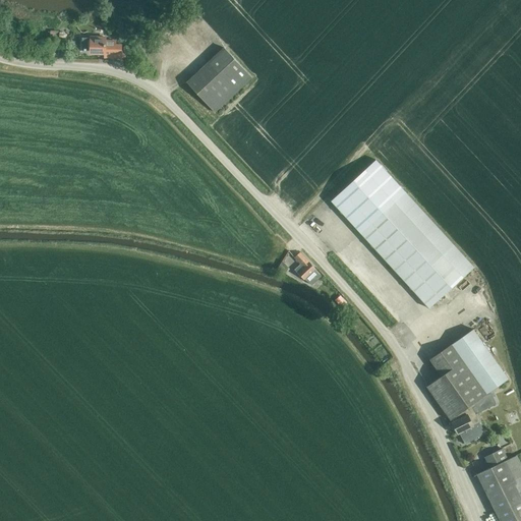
[(104,54),(104,57),(125,58),(125,51),(120,51),(120,49),(118,49),(118,45),(115,45),(115,42),(105,41),(105,38),(91,38),(91,39),(82,39),(82,49),(84,49),(83,51),(87,51),(87,49),(91,50),(97,50),(97,54),(104,54)]
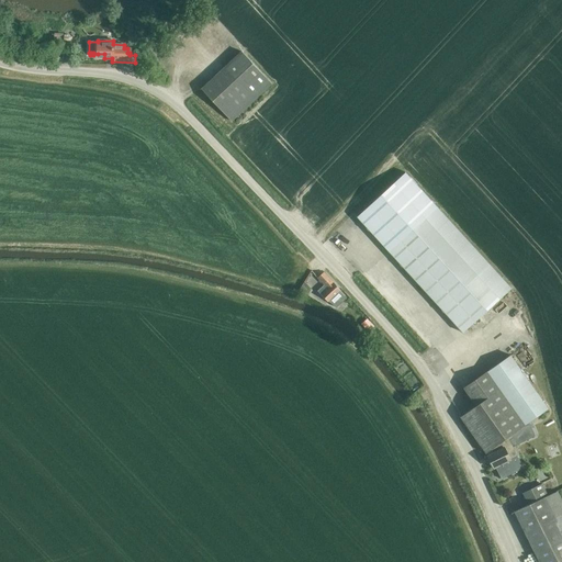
[(232,121),(272,83),(242,51),(201,89),(232,121)]
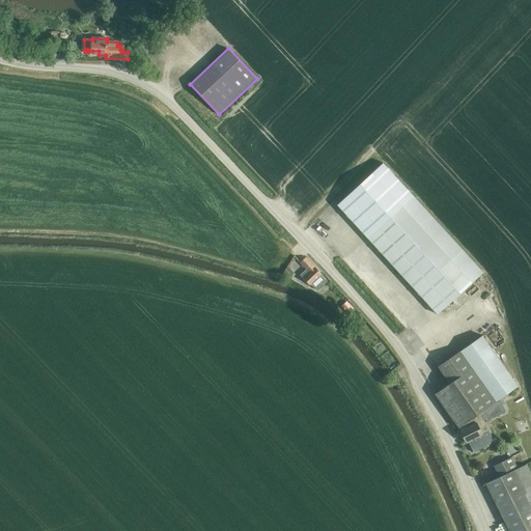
[(483,273),(413,196),(383,163),(336,204),(437,314),(483,273)]
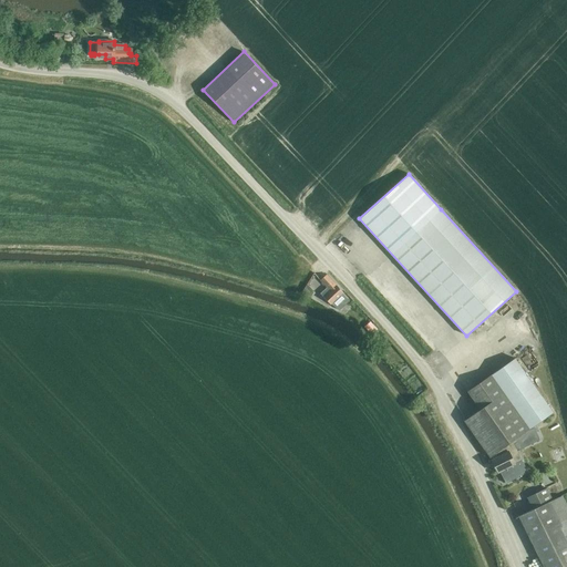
[(326,274),(320,279),(328,287),(320,294),(330,305),(331,303),(340,310),(350,301),(343,294),(343,292),(326,274)]
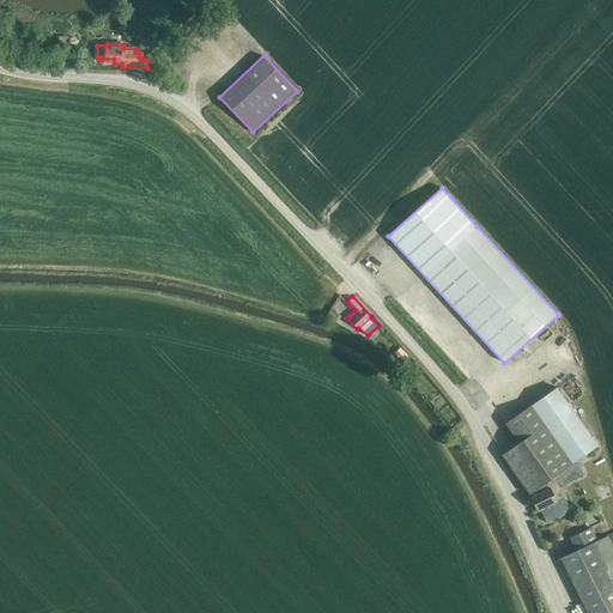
[(332,320),(338,314),(332,307),(326,316),(332,320)]
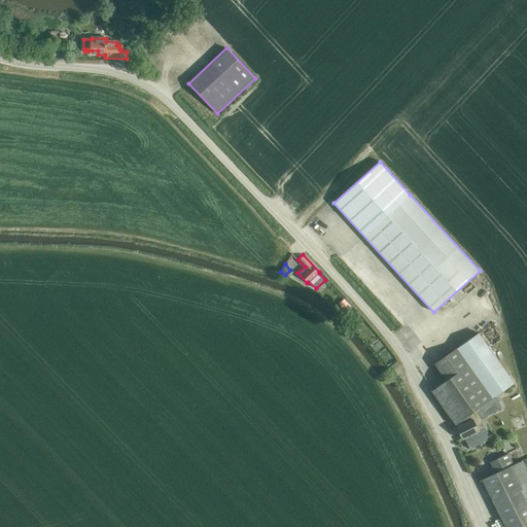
[(348,314),(354,309),(350,305),(347,302),(342,307),(348,314)]
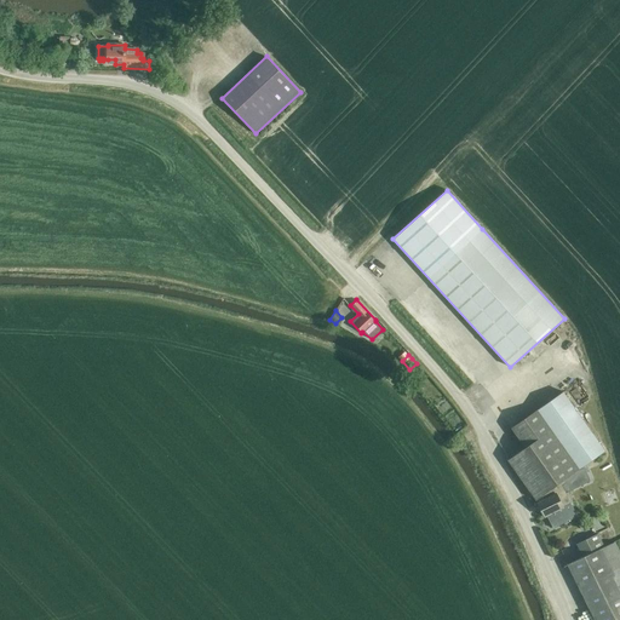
[(511,458),(507,460),(514,469),(535,500),(537,499),(539,503),(538,504),(544,517),(546,516),(552,529),(577,517),(570,503),(562,486),(566,483),(563,481),(579,470),(604,452),(562,392),(537,411),(511,428),(526,448),(511,458)]
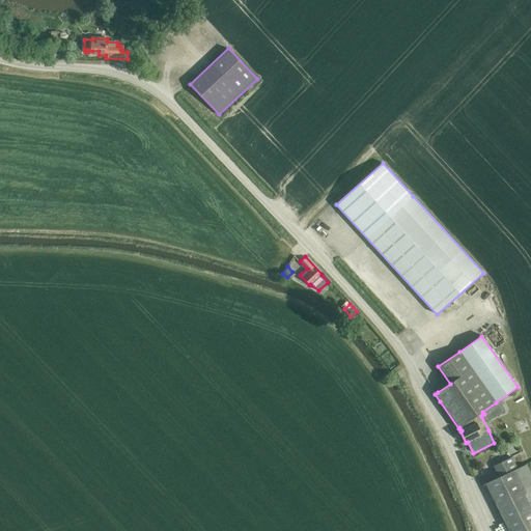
[(494,466),(499,477),(516,469),(511,456),(494,466)]
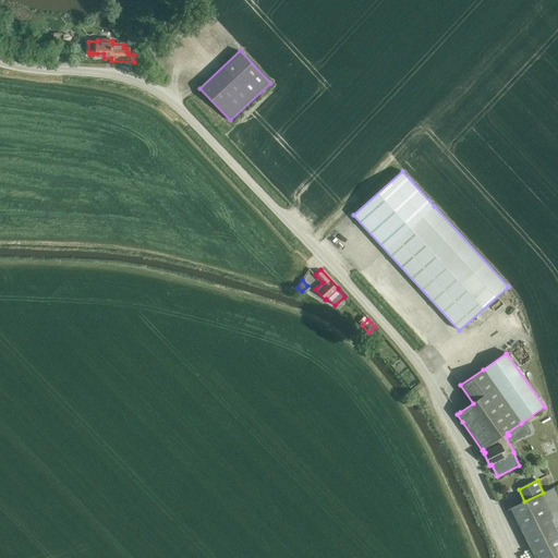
[(556,557),(557,557),(557,498),(553,488),(543,493),(524,501),(510,508),(534,557),(556,557)]
